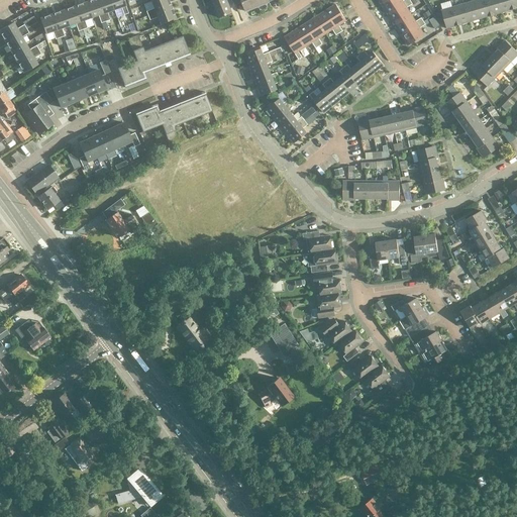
[(97,0),(93,0),(86,3),(91,18),(98,15),(103,29),(108,28),(106,24),(105,22),(97,0)]
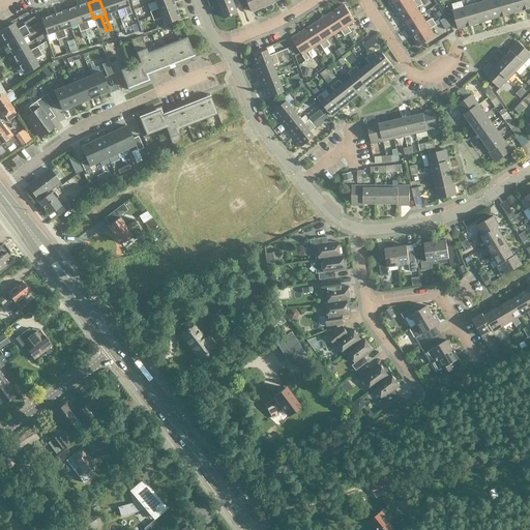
[(99,0),(108,23),(113,21),(110,12),(117,10),(113,0),(99,0)]
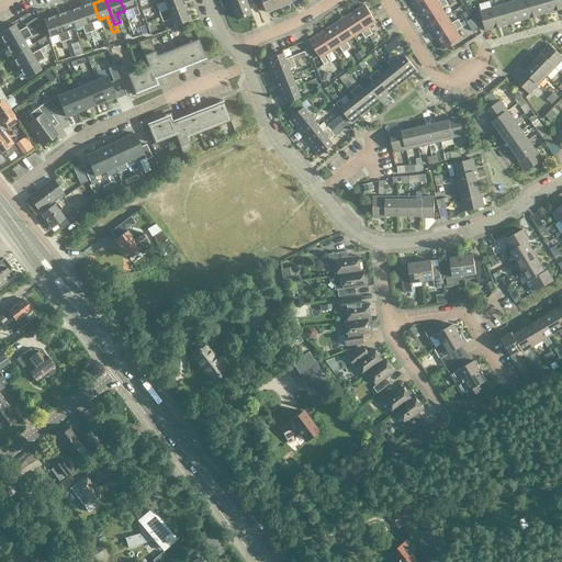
[(120,0),(124,11),(132,8),(135,17),(139,15),(134,0),(120,0)]
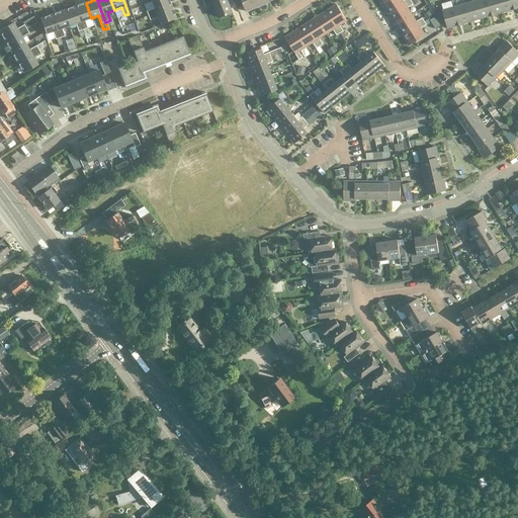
[(147,12),(149,16),(171,7),(168,0),(156,0),(152,2),(155,8),(147,12)]
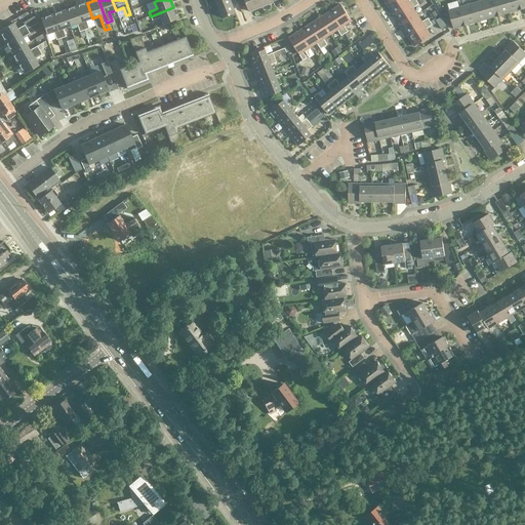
[(223,18),(236,13),(230,0),(218,0),(216,1),(223,18)]
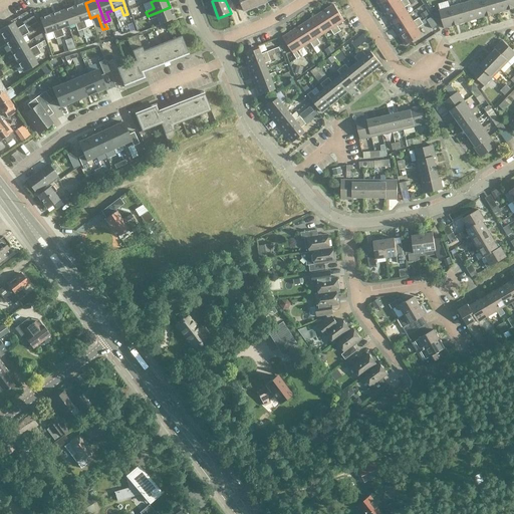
[(232,0),(233,2),(238,0),(239,0),(244,12),(256,8),(253,0),(232,0)]
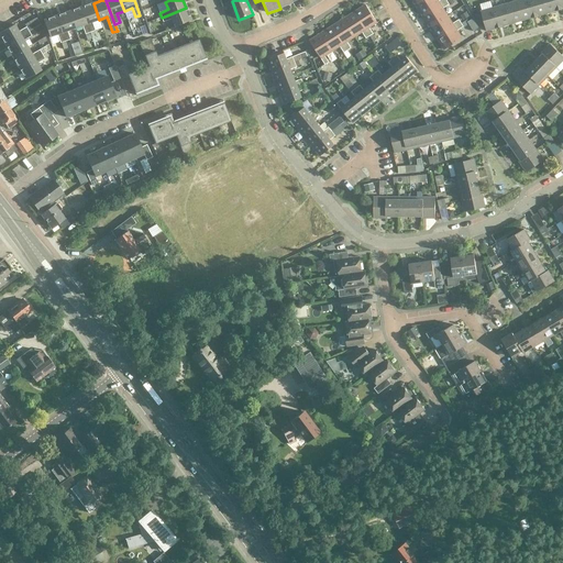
[(437,0),(423,0),(416,6),(422,17),(446,1),(445,0),(441,0),(439,1),(437,0)]
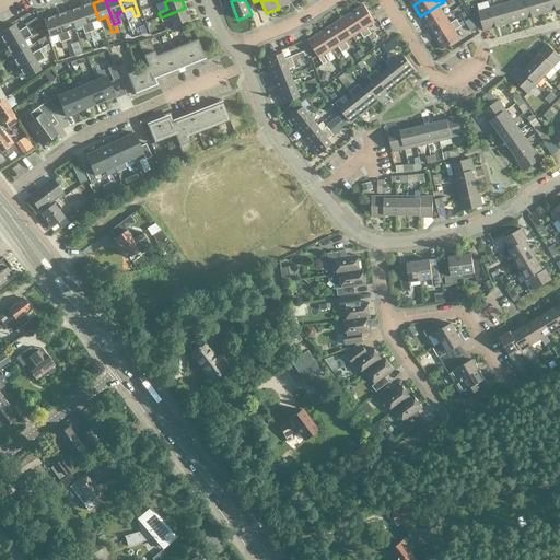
[(532,18),(526,0),(517,0),(514,1),(520,21),(532,18)]
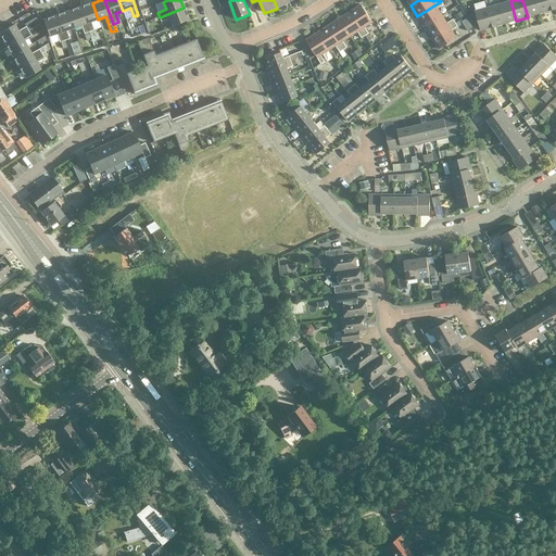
[(540,14),(535,0),(522,0),(528,17),(540,14)]
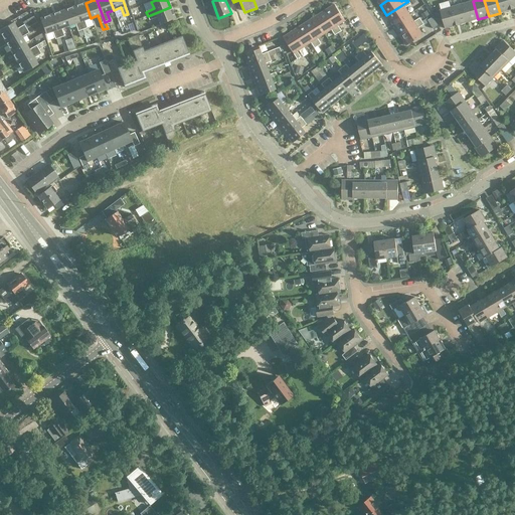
[(511,9),(508,0),(496,0),(500,13),(511,9)]
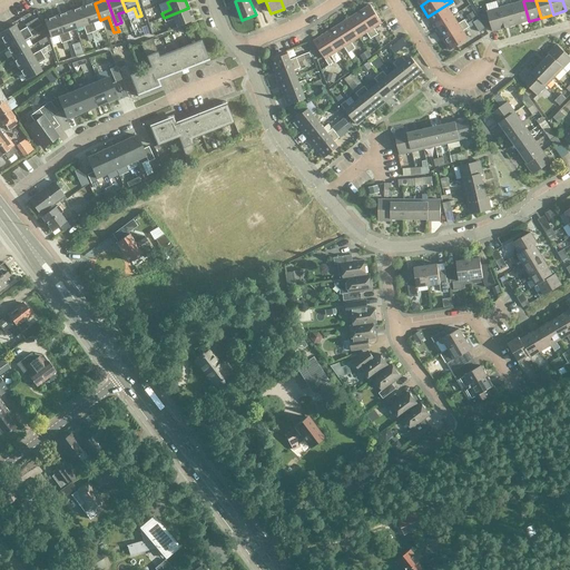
[(455,5),(452,1),(428,17),(435,28),(453,17),(449,9),(455,5)]
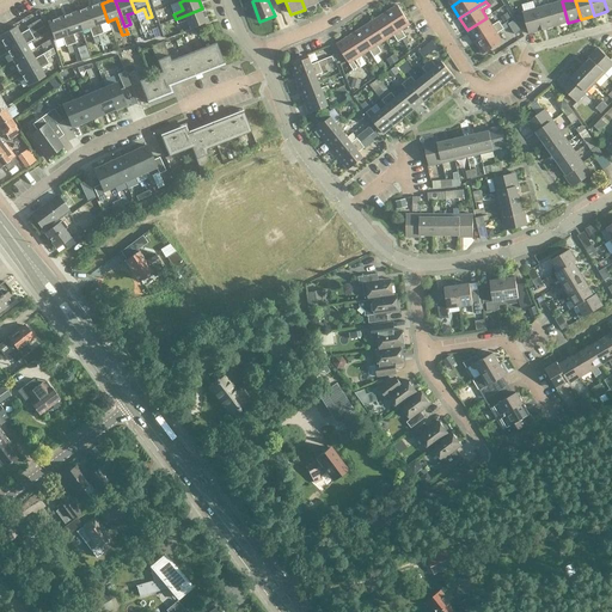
[(568,23),(562,1),(549,5),(555,26),(568,23)]
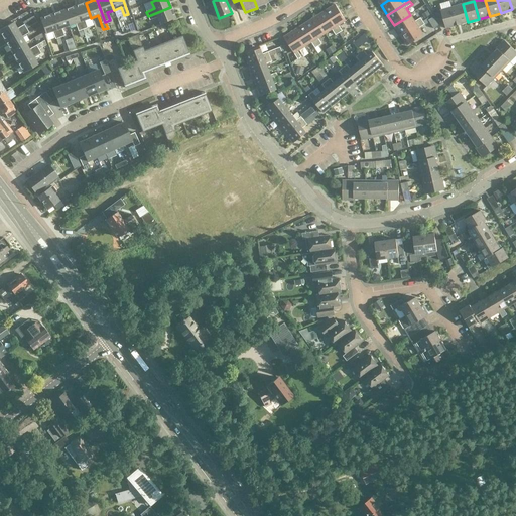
[(75,7),(83,30),(85,34),(89,33),(85,20),(91,18),(86,3),(75,7)]
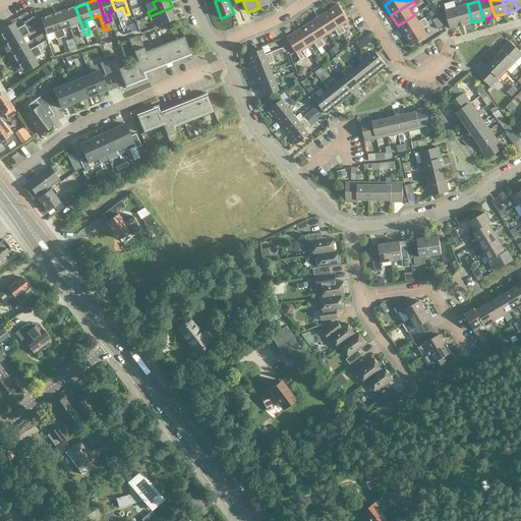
[(349,37),(346,32),(342,25),(349,21),(339,4),(328,11),(342,34),(346,39),(349,37)]
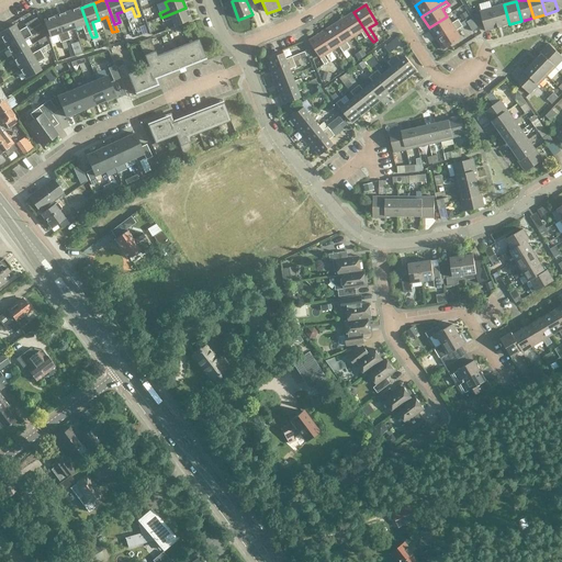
[(504,4),(492,8),(498,27),(509,24),(504,4)]
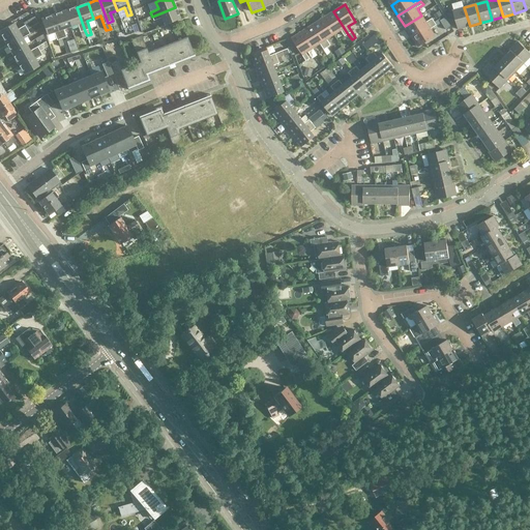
[(64,11),(70,27),(78,24),(81,32),(83,37),(86,36),(85,31),(77,7),(64,11)]
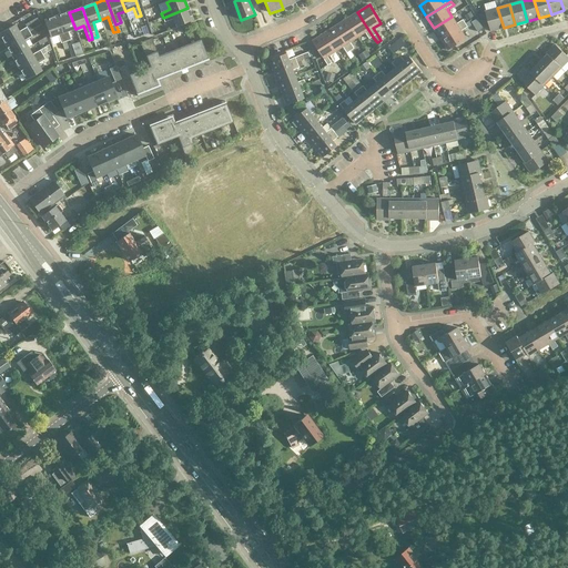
[(165,23),(173,19),(176,27),(193,20),(188,8),(163,18),(165,23)]
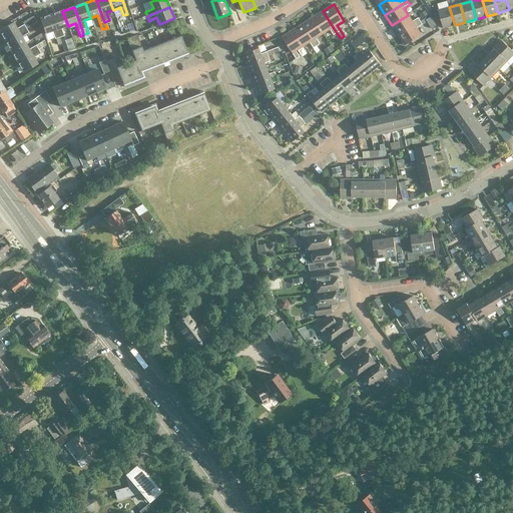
[(455,25),(449,7),(438,11),(443,29),(455,25)]
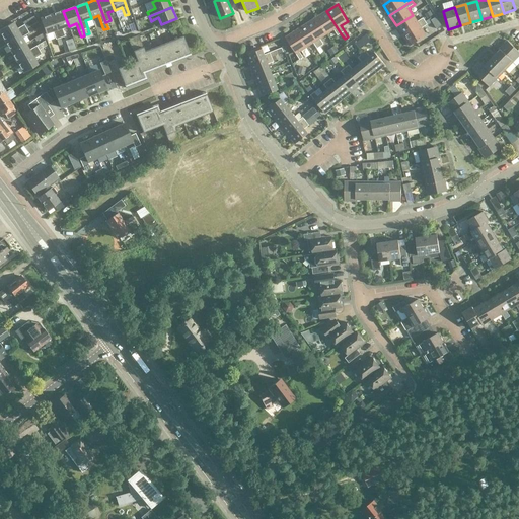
[(63,11),(52,15),(60,39),(65,36),(62,28),(69,26),(63,11)]
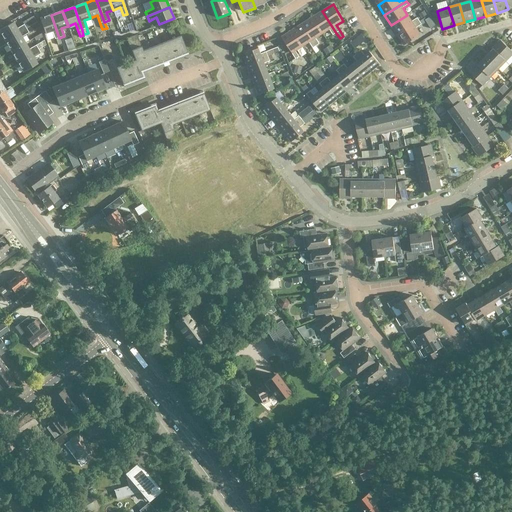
[(336,33),(322,11),(312,18),(323,34),(329,30),(333,35),(336,33)]
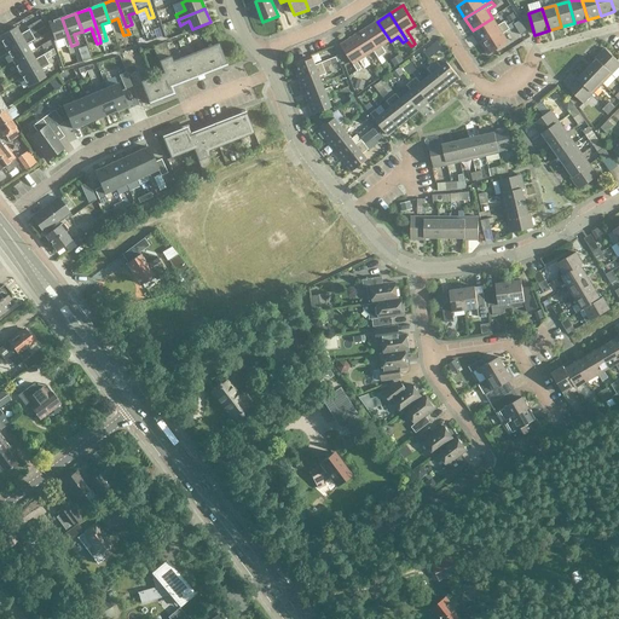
[(48,23),(55,41),(63,38),(67,47),(71,46),(62,18),(48,23)]
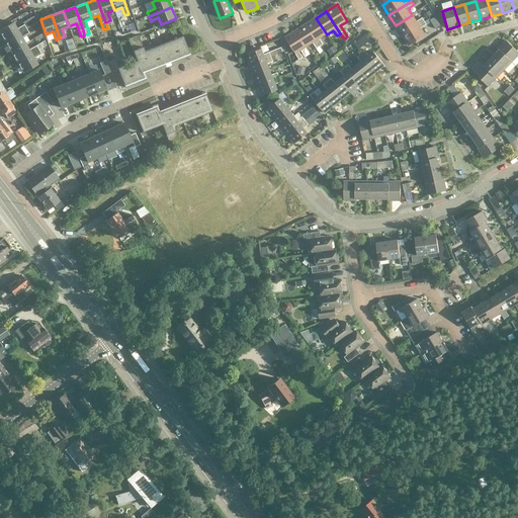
[(412,15),(396,25),(402,35),(424,21),(422,18),(417,22),(412,15)]
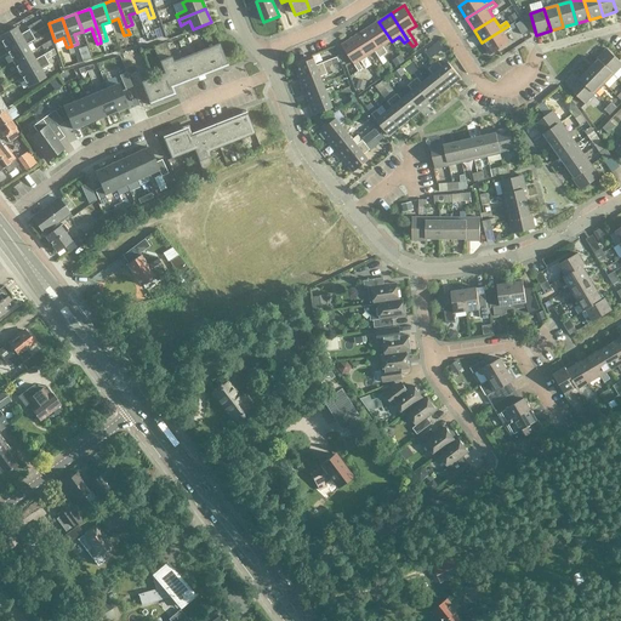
[(523,34),(529,30),(522,21),(516,24),(523,34)]
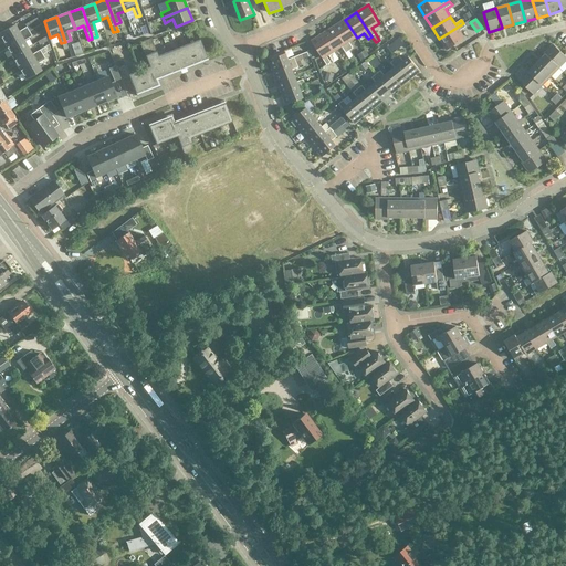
[(345,20),(334,27),(349,51),(353,49),(349,42),(357,38),(345,20)]
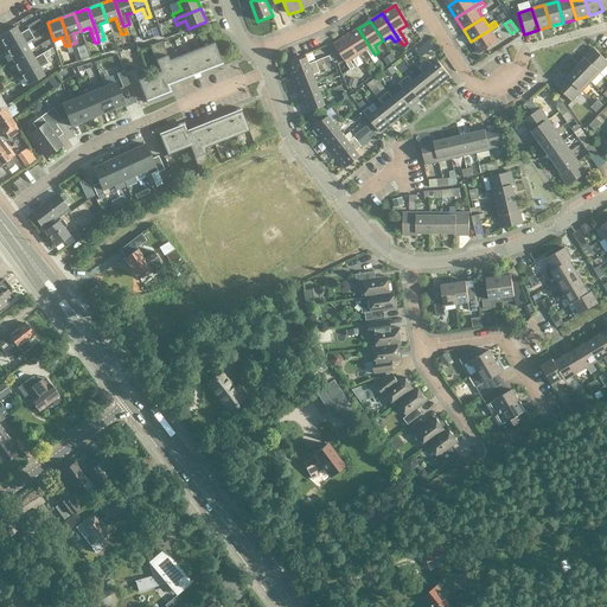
[(500,30),(497,25),(471,42),(479,55),(498,42),(493,33),(500,30)]
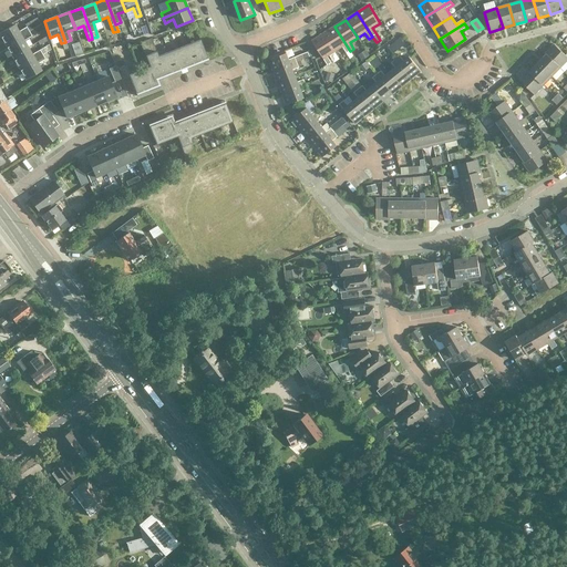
[(0,35),(6,45),(29,32),(27,27),(18,32),(13,24),(0,32),(0,35)]
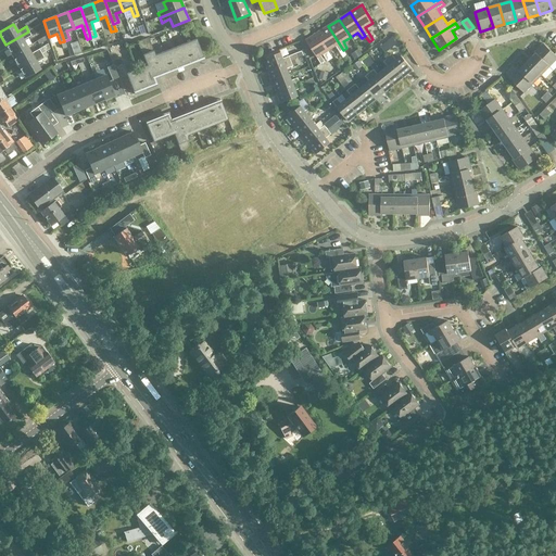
[(343,50),(328,26),(317,34),(328,51),(336,47),(340,52),(343,50)]
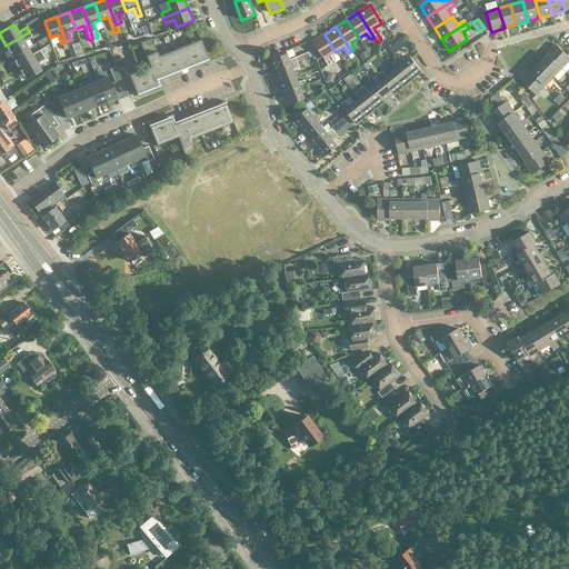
[(29,32),(6,46),(12,57),(28,48),(23,41),(31,37),(32,38),(40,32),(37,28),(29,32)]
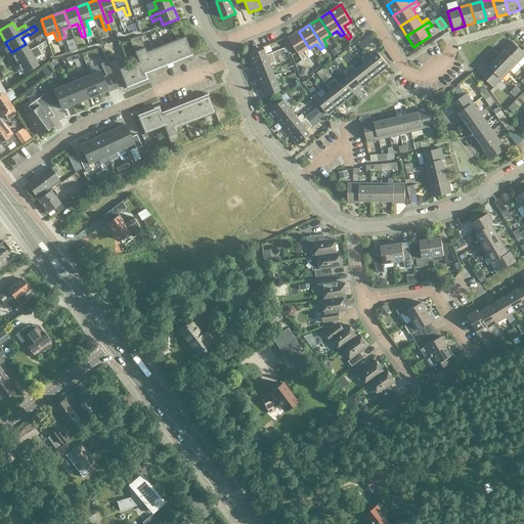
[(309,48),(299,32),(288,38),(303,60),(306,58),(302,52),(309,48)]
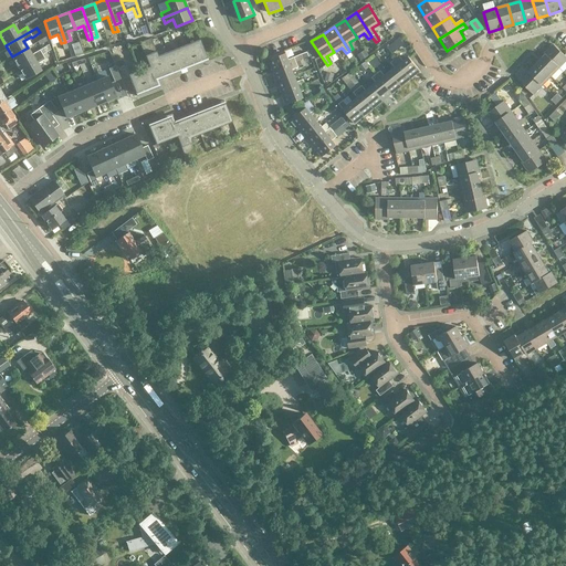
[(200,41),(158,58),(150,40),(140,43),(149,67),(128,75),(136,94),(157,85),(155,80),(208,60),(200,41)]
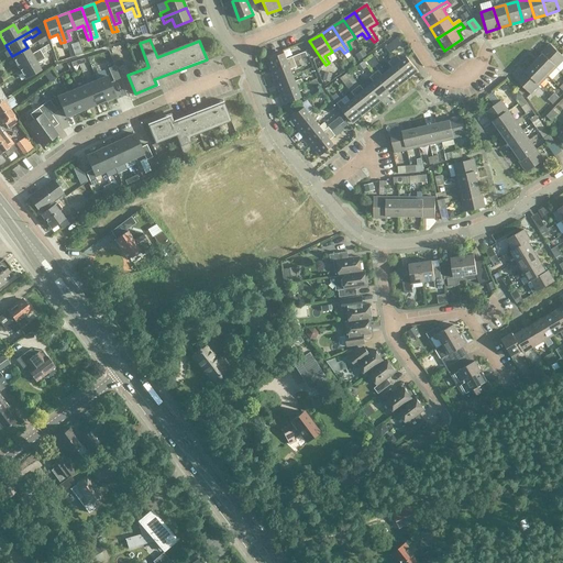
[(385,47),(390,53),(396,48),(392,43),(385,47)]
